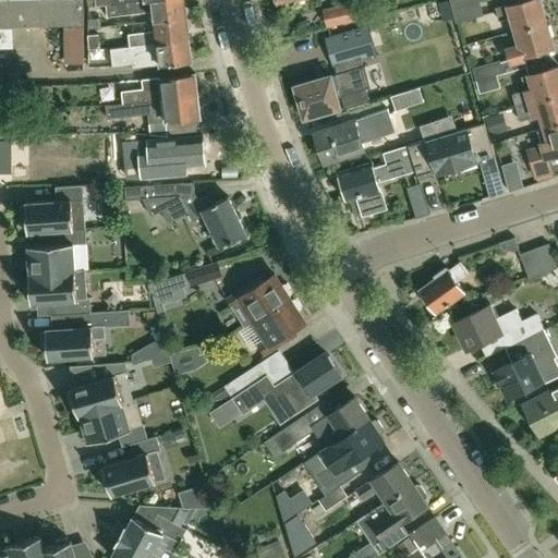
[(84,24),(83,0),(0,0),(0,48),(13,48),(12,26),(48,25),(49,43),(69,41),(70,63),(84,63),(83,24),(84,24)]
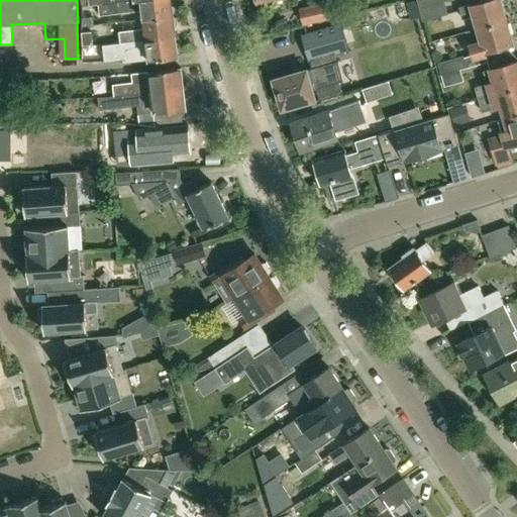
[(173,16),(171,0),(138,0),(109,3),(100,4),(101,15),(142,10),(143,19),(173,16)]
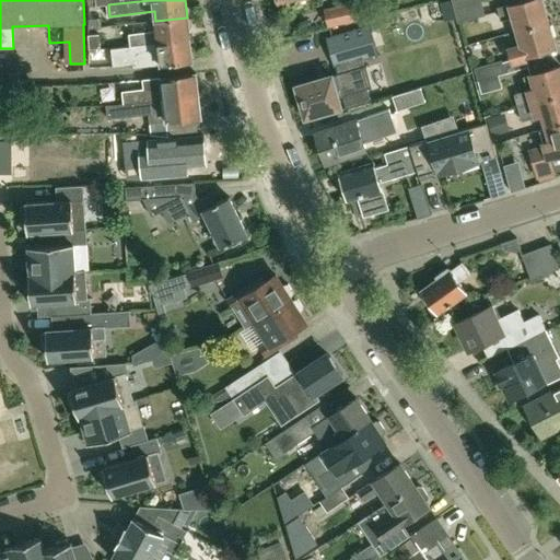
[(515,18),(518,32),(548,23),(541,0),(533,0),(512,7),(511,4),(498,8),(502,22),(515,18)]
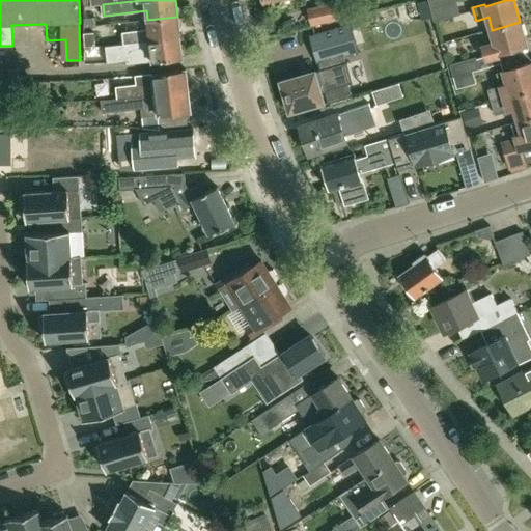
[(456,1),(430,8),(434,21),(460,15),(456,1)]
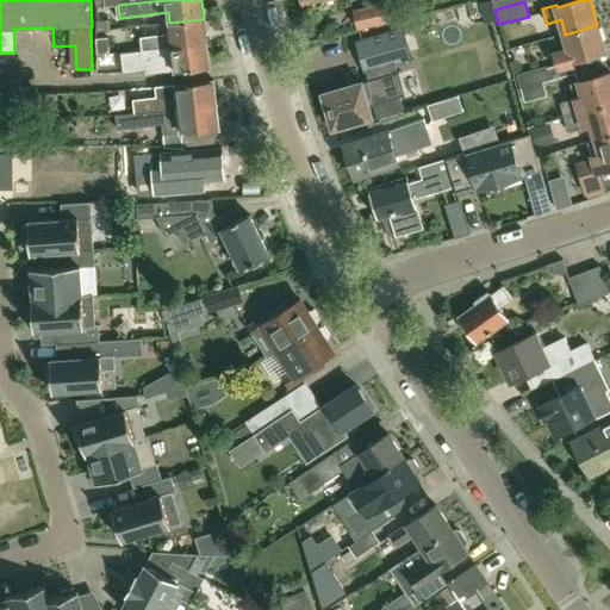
[(394,20),(390,2),(353,11),(358,30),(394,20)]
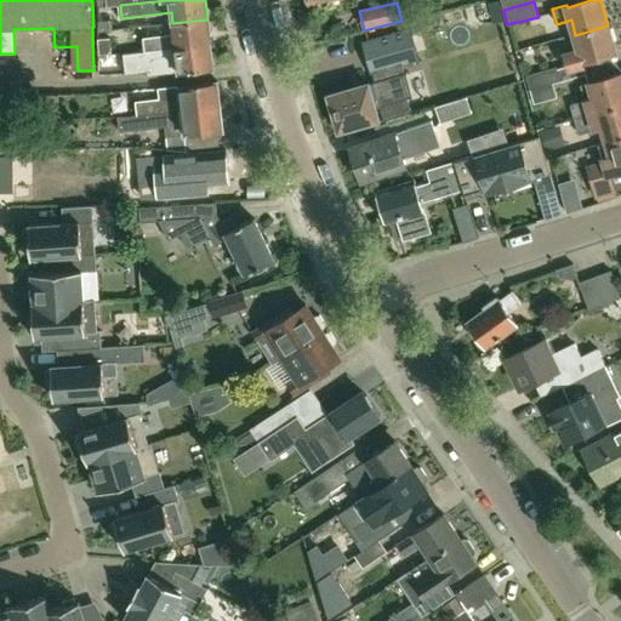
[(211,44),(208,20),(172,23),(174,35),(144,39),(146,51),(211,44)]
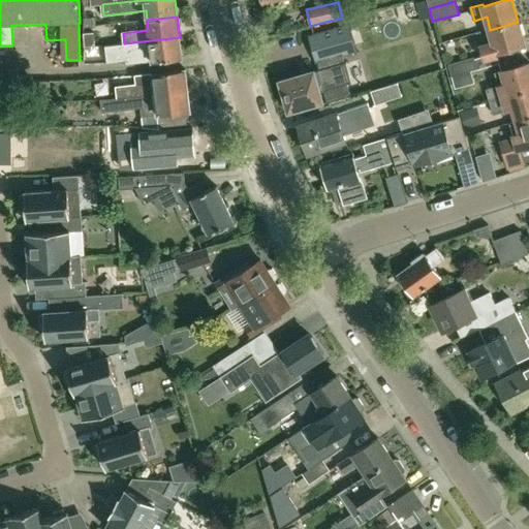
[(525,45),(518,22),(490,30),(494,43),(481,48),(485,57),(474,60),(477,69),(500,63),(497,54),(525,45)]
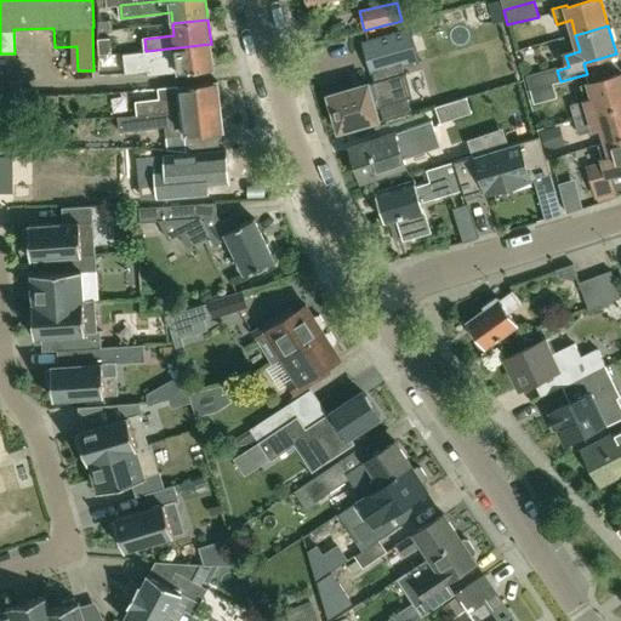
[(372,83),(329,96),(339,131),(392,115),(415,109),(409,91),(404,73),(400,74),(398,67),(419,61),(409,28),(360,43),(370,75),(375,74),(377,81),(372,83)]
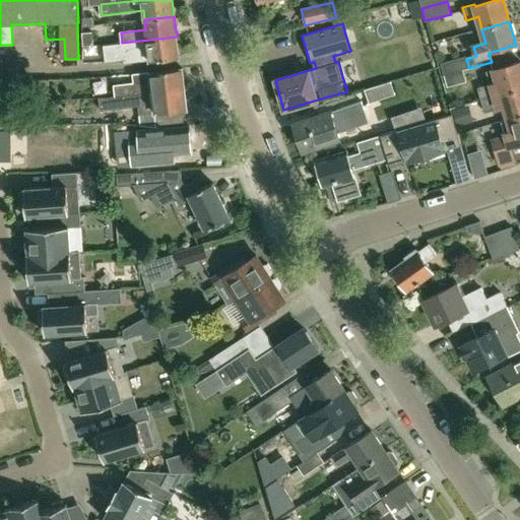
[(93,46),(92,33),(81,34),(82,46),(93,46)]
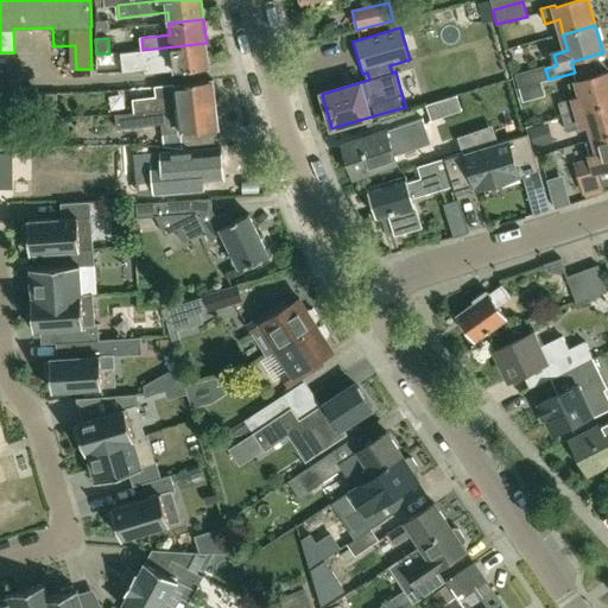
[(209,68),(207,43),(143,50),(120,54),(122,73),(145,70),(146,75),(209,68)]
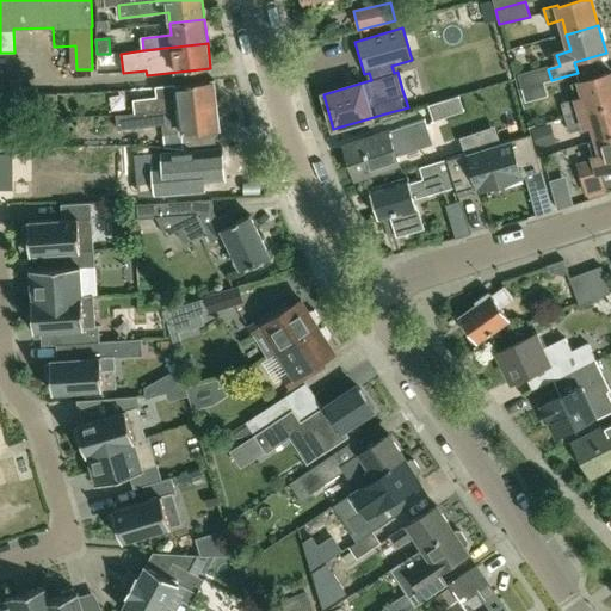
[(543,82),(551,80),(548,69),(547,67),(518,75),(522,88),(543,82)]
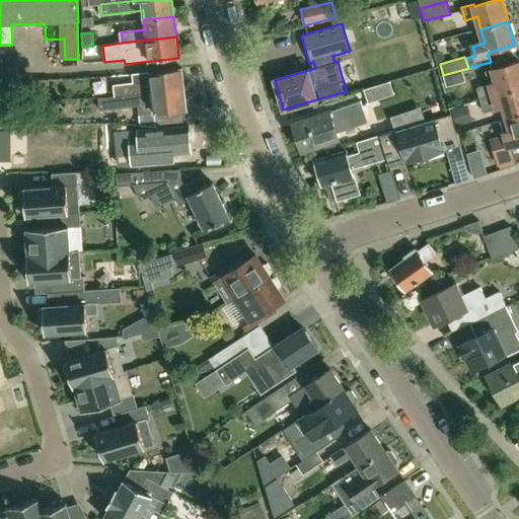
[(518,62),(493,70),(487,72),(491,84),(477,88),(482,101),(518,89),(518,62)]
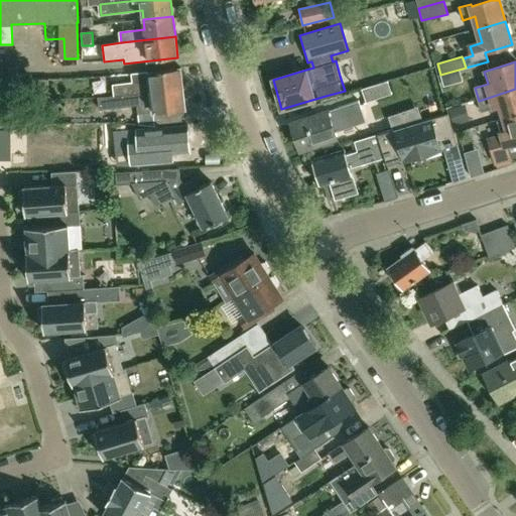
[(183,88),(180,69),(133,74),(134,83),(113,86),(114,96),(183,88)]
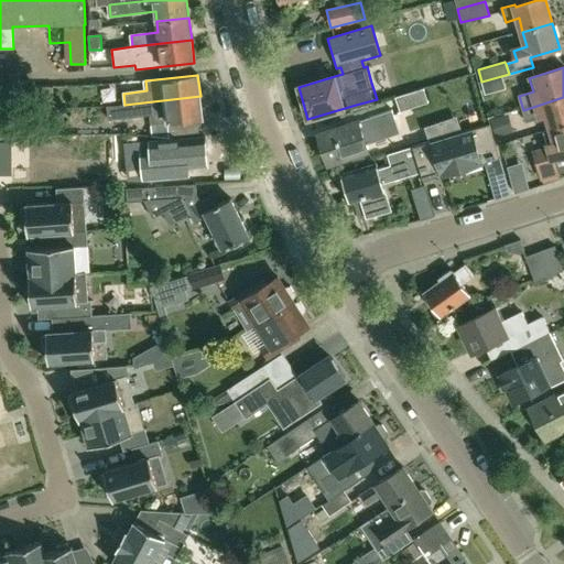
[(485,95),(506,88),(501,76),(481,82),(485,95)]
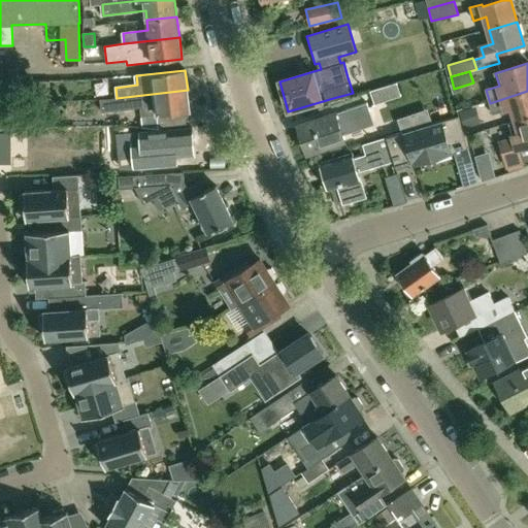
[(401,96),(397,84),(370,92),(374,104),(401,96)]
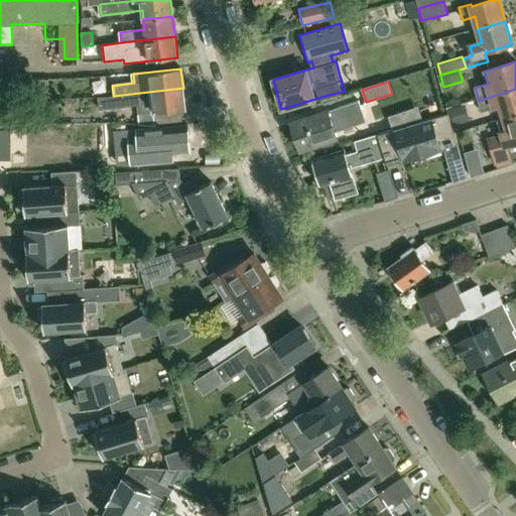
[(180,108),(185,108),(183,88),(114,96),(97,98),(98,103),(100,107),(105,106),(106,109),(136,105),(138,114),(153,112),(155,125),(182,122),(180,108)]
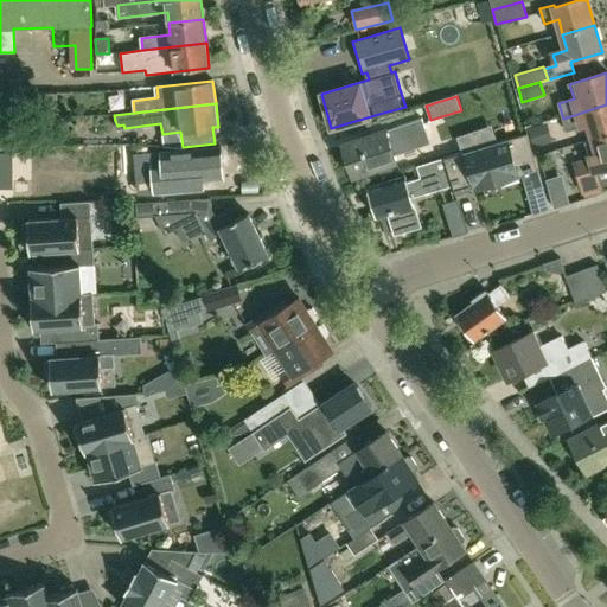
[(606,135),(606,104),(563,119),(564,125),(573,122),(576,131),(589,126),(594,140),(606,135)]
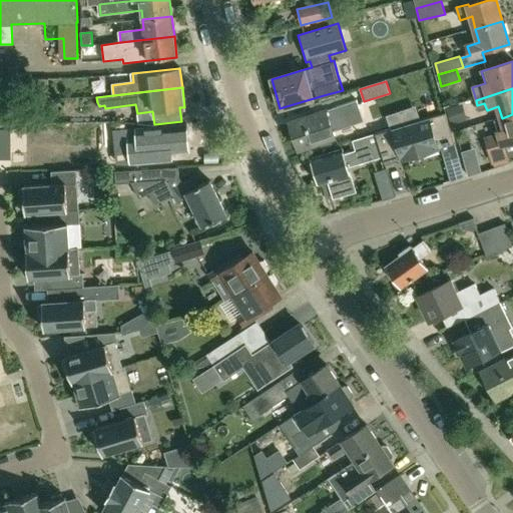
[(327,110),(326,108),(307,114),(308,116),(289,122),(297,150),(336,137),(334,131),(363,121),(356,100),(327,110)]
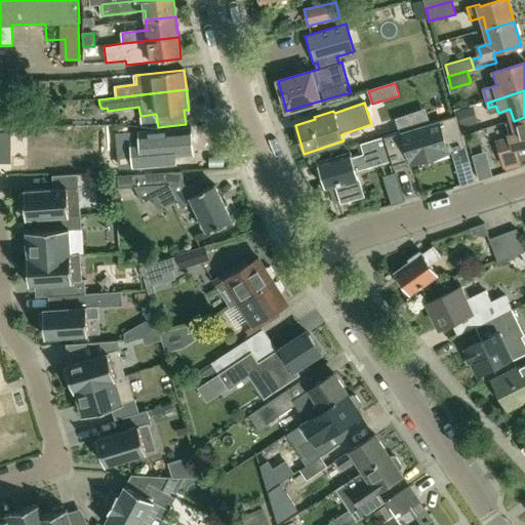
[(470,108),(457,111),(461,127),(474,123),(470,108)]
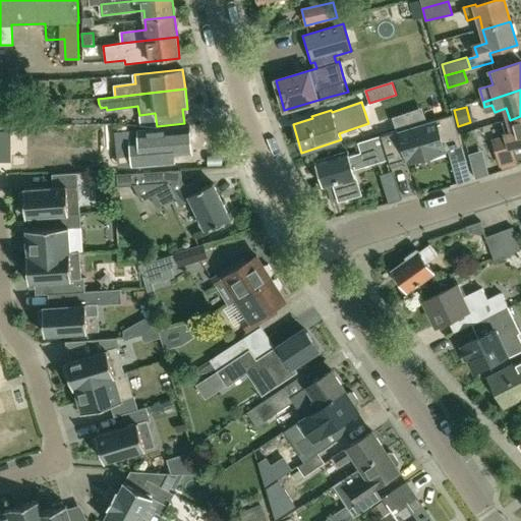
[(462,147),(457,127),(453,114),(399,130),(401,138),(399,139),(406,163),(462,147)]
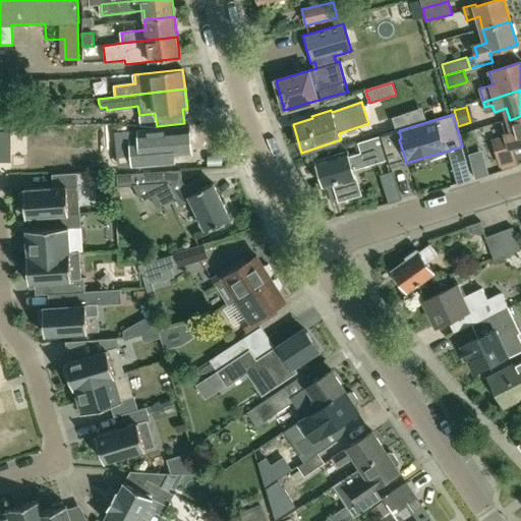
[(512,147),(520,143),(520,116),(510,120),(513,132),(507,134),(508,137),(495,141),(502,165),(516,161),(512,147)]
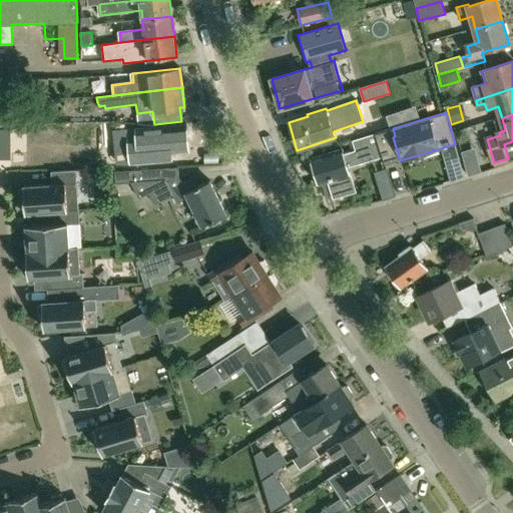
[(155,149),(155,154),(188,151),(185,125),(153,128),(153,134),(128,137),(129,151),(155,149)]
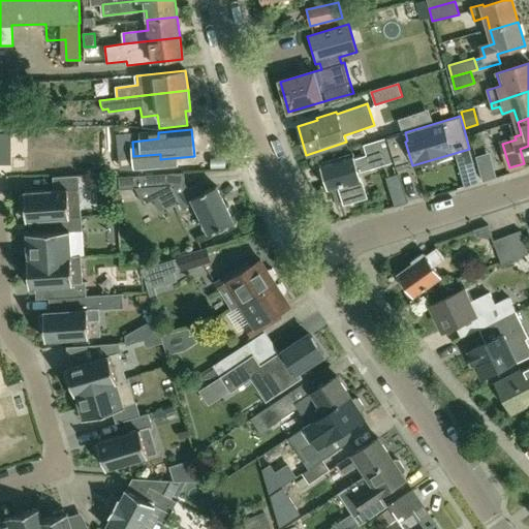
[(11,155),(11,133),(0,132),(0,164),(1,164),(1,155),(11,155)]
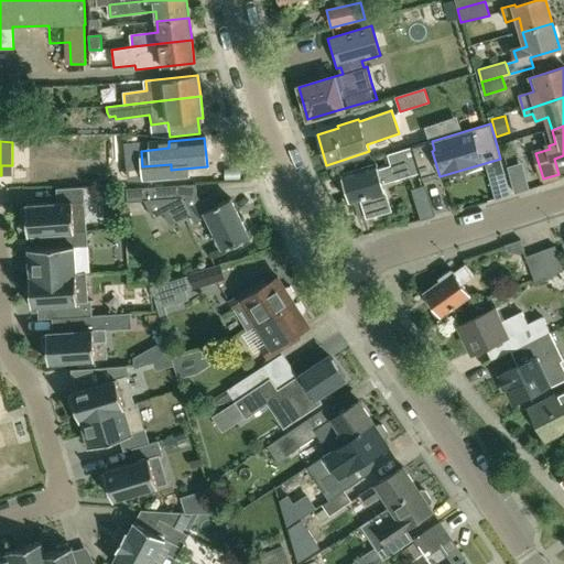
[(391,210),(383,184),(421,173),(423,182),(440,176),(432,151),(434,150),(432,141),(388,154),(391,165),(379,170),(377,164),(343,174),(351,202),(360,199),(366,218),(391,210)]
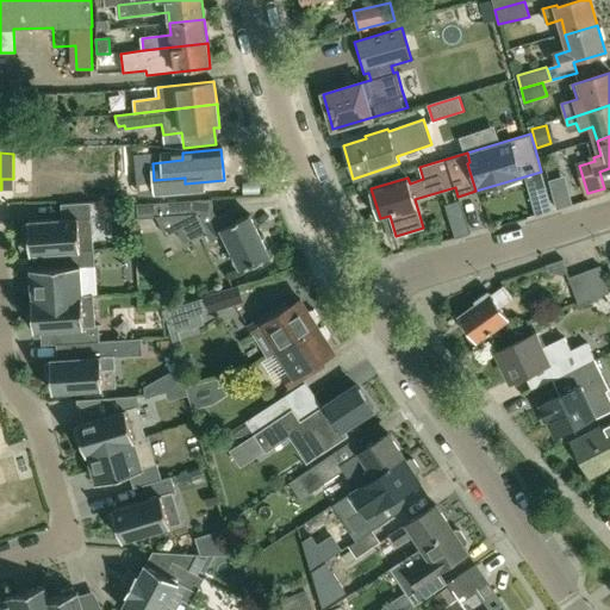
[(498,201),(528,195),(524,179),(495,186),(498,201)]
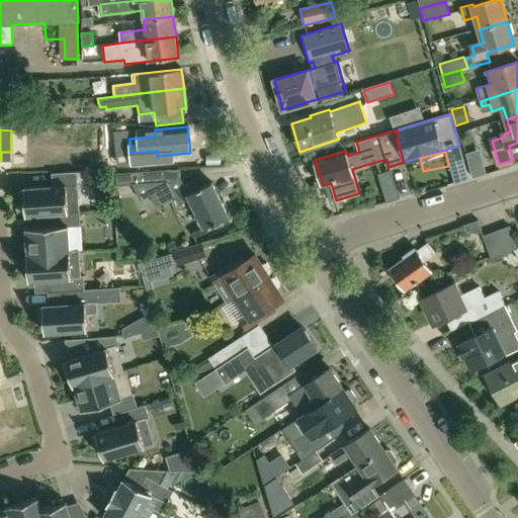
[(487,173),(484,162),(469,165),(473,177),(487,173)]
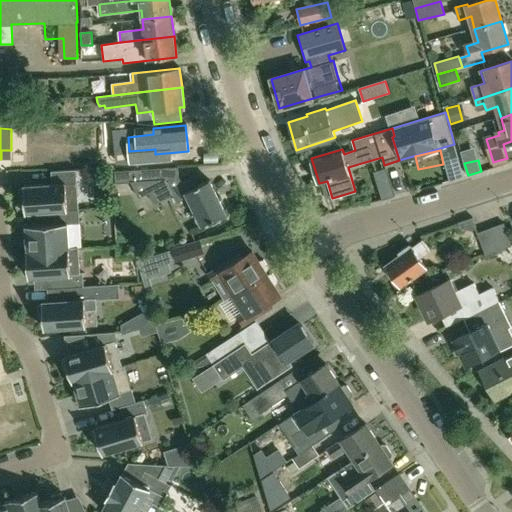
[(227,216),(209,180),(197,186),(192,177),(182,182),(179,178),(178,167),(130,170),(130,182),(131,182),(139,198),(149,193),(154,204),(173,195),(176,203),(188,197),(201,224),(210,220),(211,223),(227,216)]
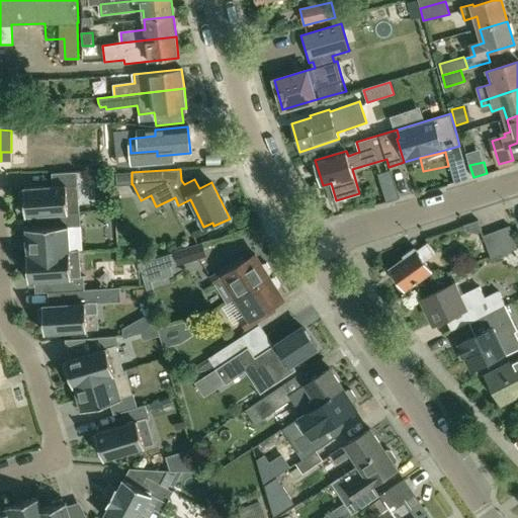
[(68,212),(79,211),(77,171),(52,173),(53,186),(23,188),(23,191),(19,191),(20,201),(24,201),(25,216),(55,213),(68,212)]
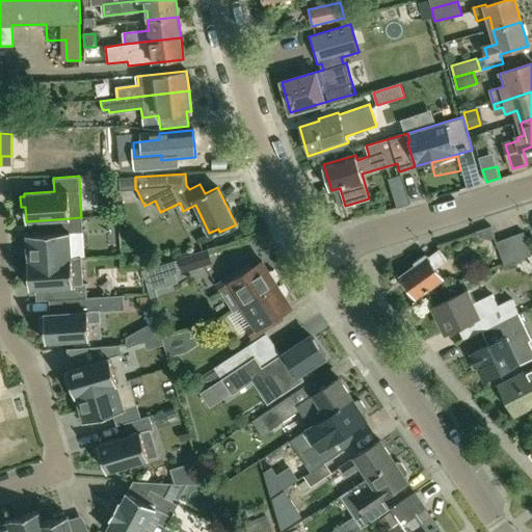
[(409,204),(405,191),(394,195),(397,207),(409,204)]
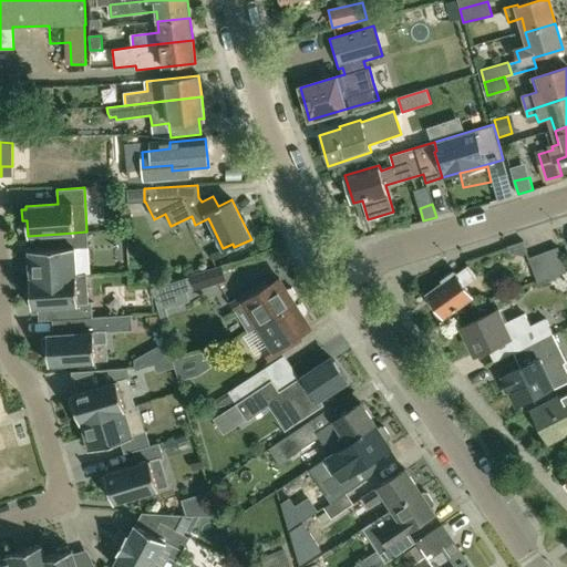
[(74,248),(88,247),(86,232),(74,233),(60,234),(61,248),(29,249),(30,264),(28,264),(29,276),(30,275),(30,277),(29,277),(29,278),(75,275),(74,248)]
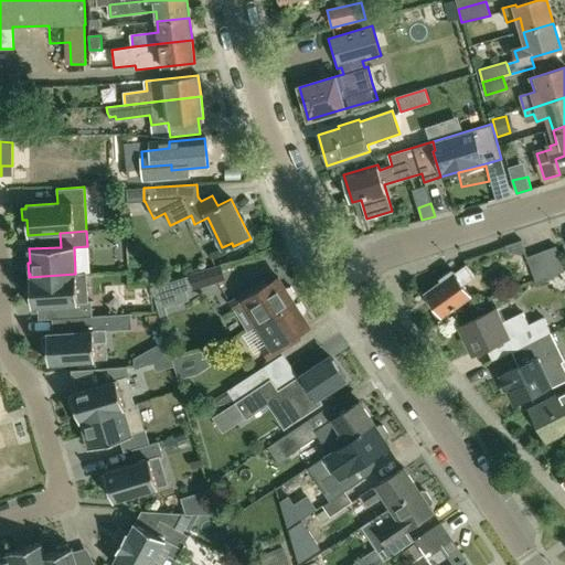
[(519,242),(503,247),(504,253),(518,256),(523,253),(519,242)]
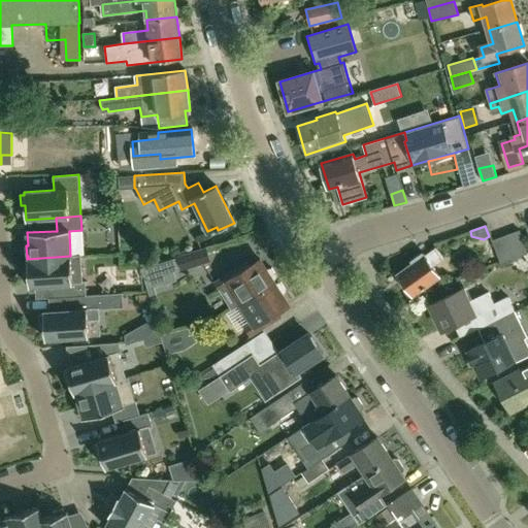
[(527,254),(527,253),(520,230),(505,235),(515,259),(524,256),(527,254)]
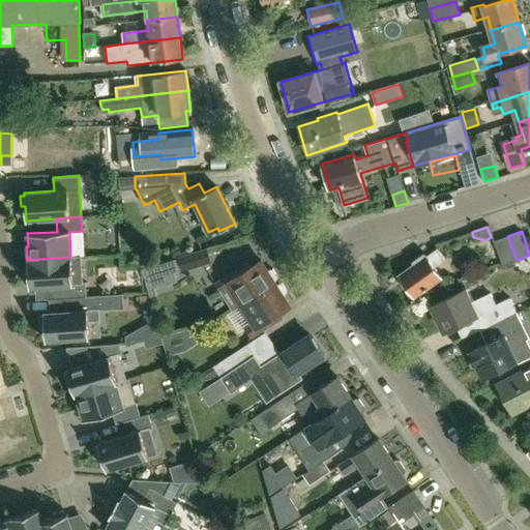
[(517,260),(507,236),(494,241),(503,265),(517,260)]
